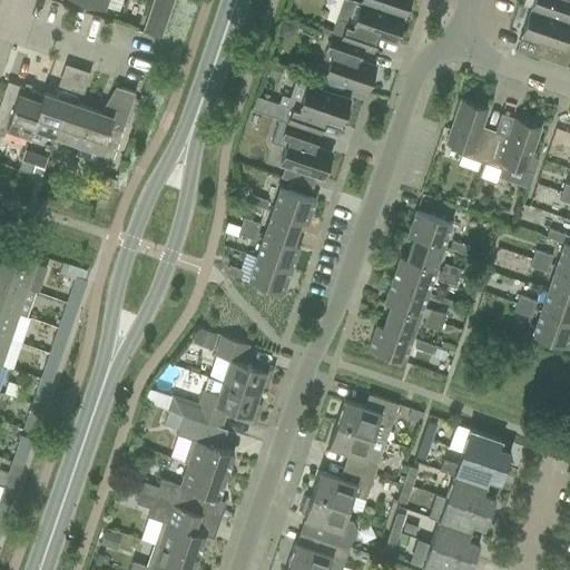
[(68,0),(67,5),(84,10),(86,0),(104,6),(105,0),(68,0)]
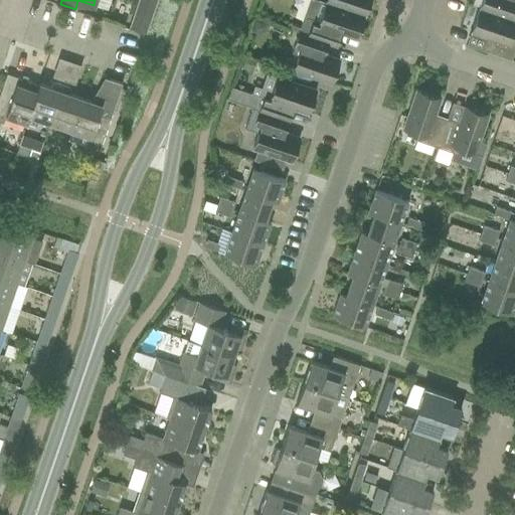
[(146,32),(156,0),(137,0),(129,26),(146,32)]
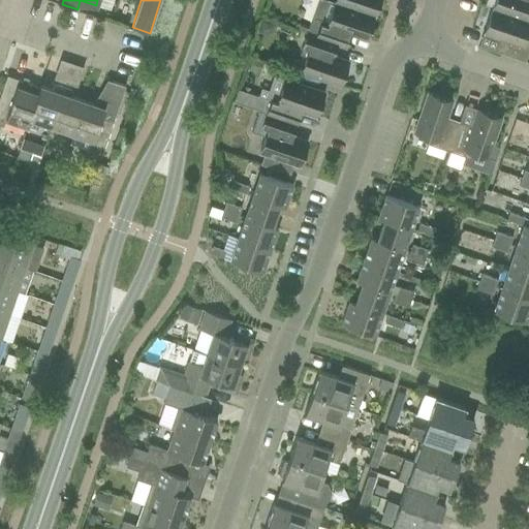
[(325,0),(317,0),(306,33),(315,36),(332,42),(331,42),(345,48),(349,34),(365,40),(373,17),(334,2),(325,0)]
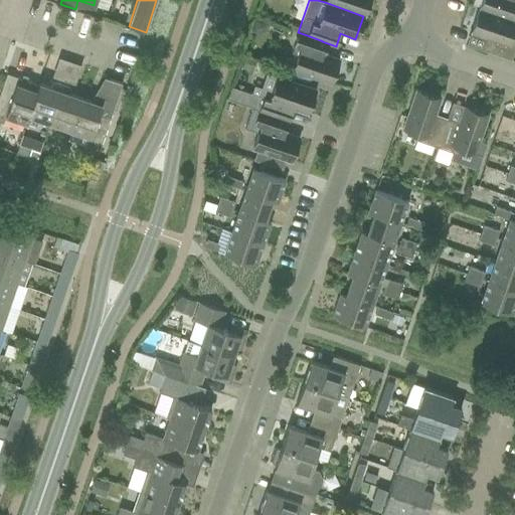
[(325,0),(325,2),(363,16),(368,0),(325,0)]
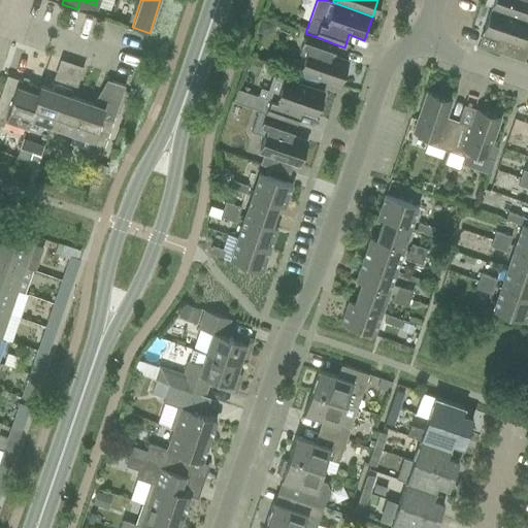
[(527,0),(493,0),(491,9),(527,22),(527,0)]
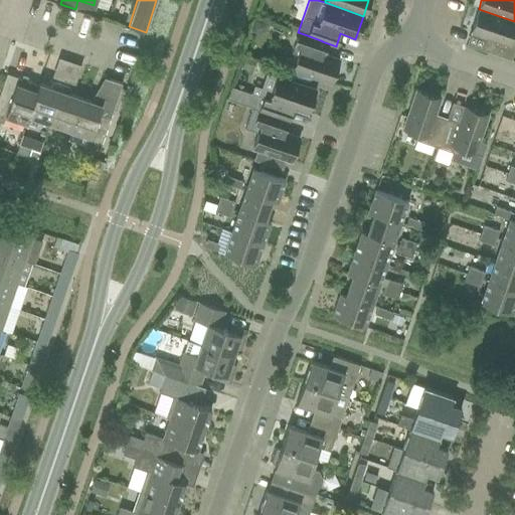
[(514,27),(514,21),(479,9),(471,32),(486,37),(481,50),(511,60),(514,46),(514,37),(512,37),(514,27)]
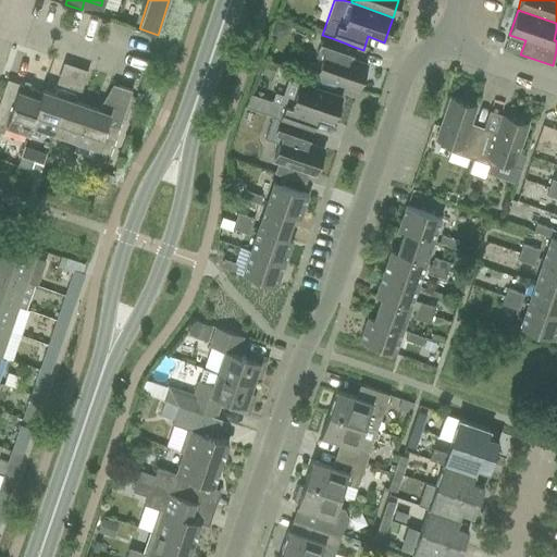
[(332,38),(322,35),(314,58),(321,60),(316,76),(357,90),(366,65),(344,58),(348,45),(349,45),(332,38)]
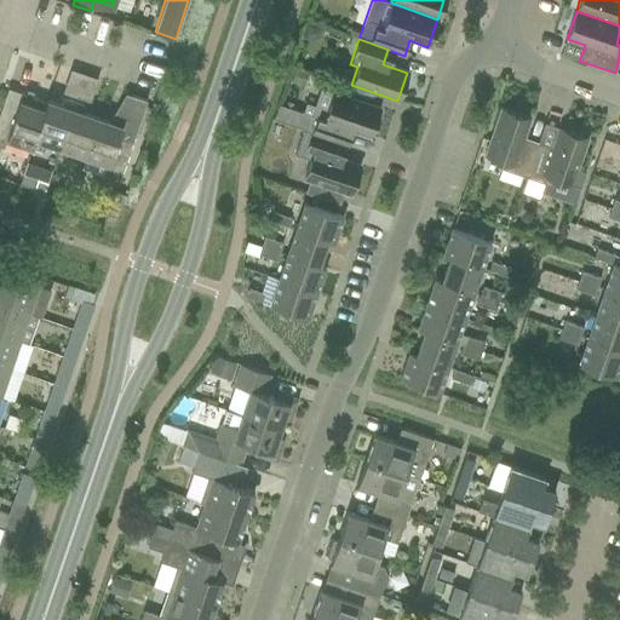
[(74,68),(65,90),(93,99),(101,78),(74,68)]
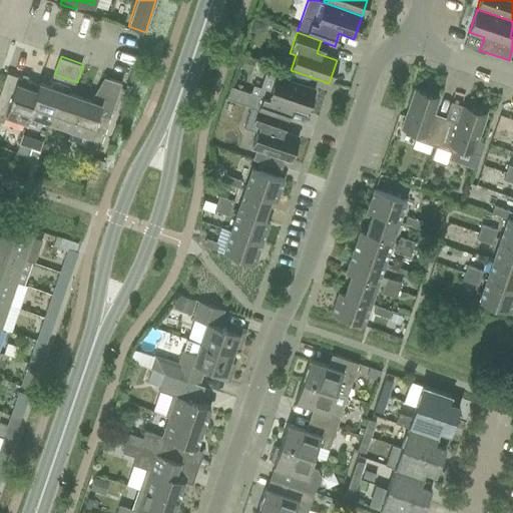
[(36,91),(38,85),(6,74),(0,91),(0,122),(3,123),(6,115),(26,122),(29,114),(28,114),(36,91)]
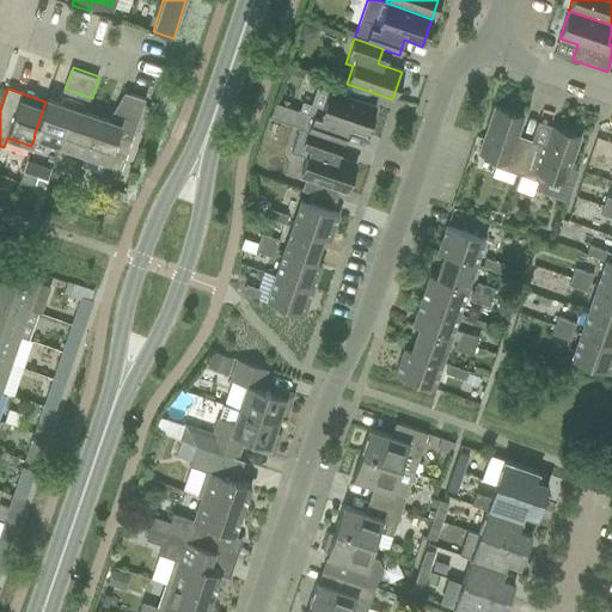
[(316,108),(312,116),(275,104),(269,118),(307,130),(307,132),(336,141),(341,127),(365,135),(375,108),(329,91),(323,110),(316,108)]
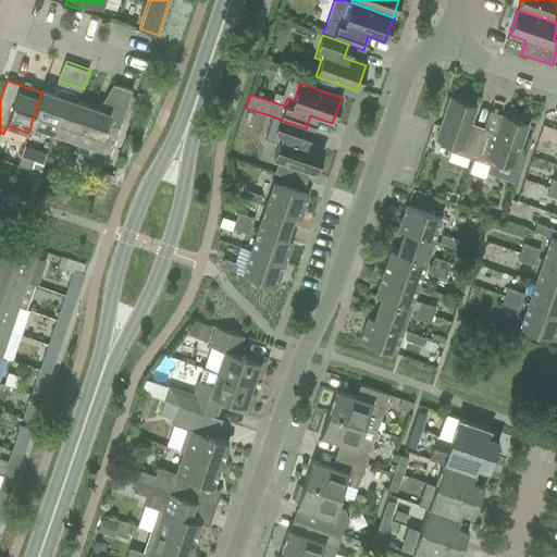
[(87,107),(76,139),(97,147),(91,162),(106,168),(108,160),(132,90),(119,86),(118,88),(114,87),(100,110),(87,107)]
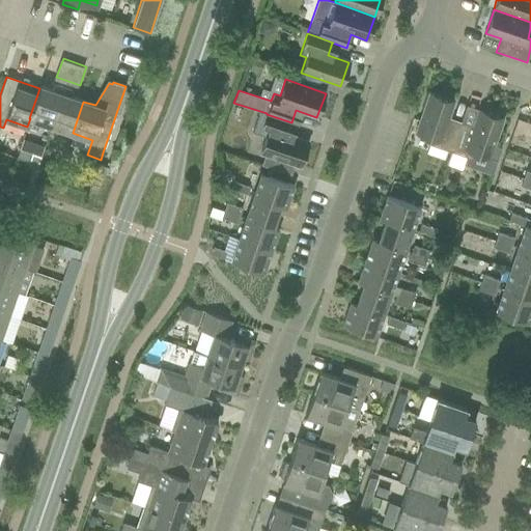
[(29,118),(30,118),(27,127),(36,130),(39,121),(51,126),(64,87),(61,86),(53,90),(39,86),(39,88),(37,94),(29,118)]
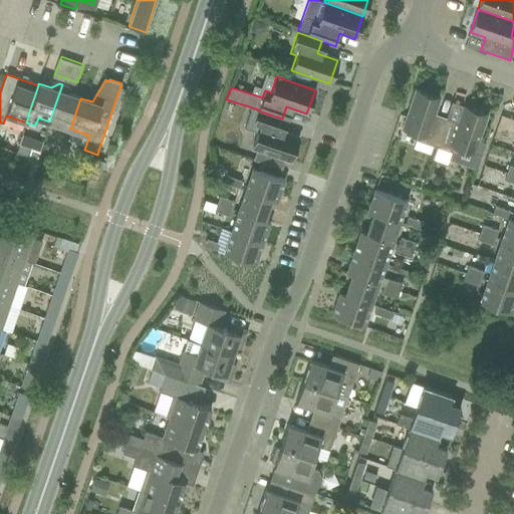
[(62,84),(49,121),(70,129),(80,98),(69,94),(65,85),(62,84)]
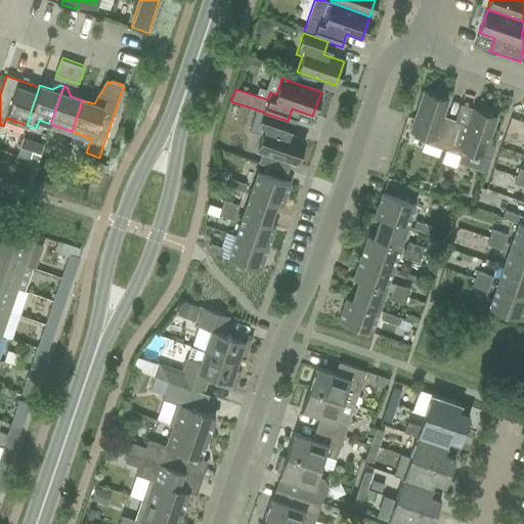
[(444,150),(452,126),(440,121),(447,100),(423,92),(409,132),(425,137),(423,143),(444,150)]
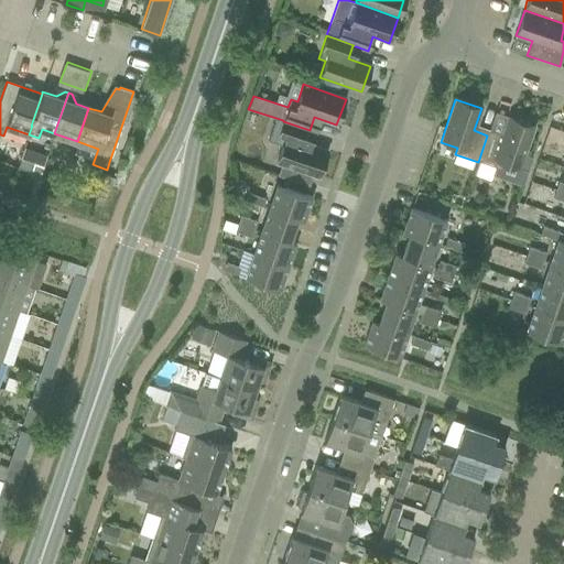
[(487,136),(478,162),(499,169),(501,162),(518,169),(512,183),(522,186),(531,161),(522,158),(533,127),(508,118),(500,140),(487,136)]
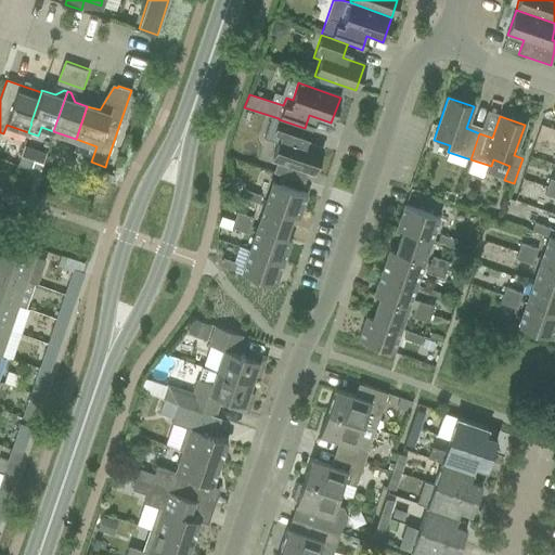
[(279,119),(271,141),(278,143),(272,160),(276,162),(273,172),(305,183),(308,172),(313,175),(322,149),(306,143),(300,141),(305,128),(279,119)]
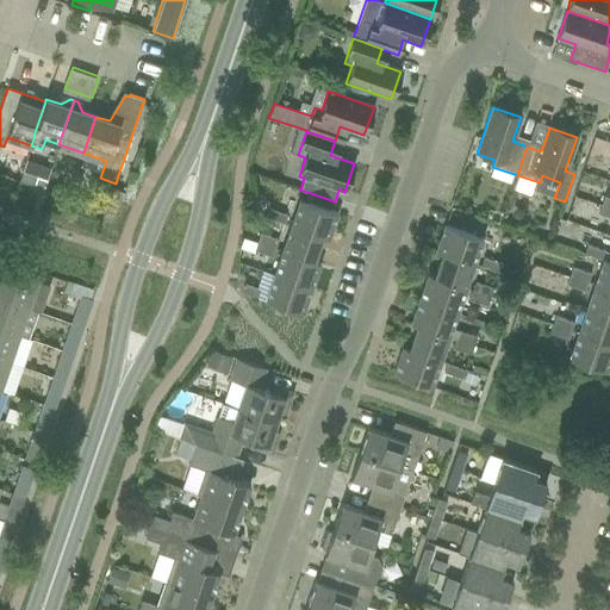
[(22,172),(19,182),(33,187),(36,176),(22,172)]
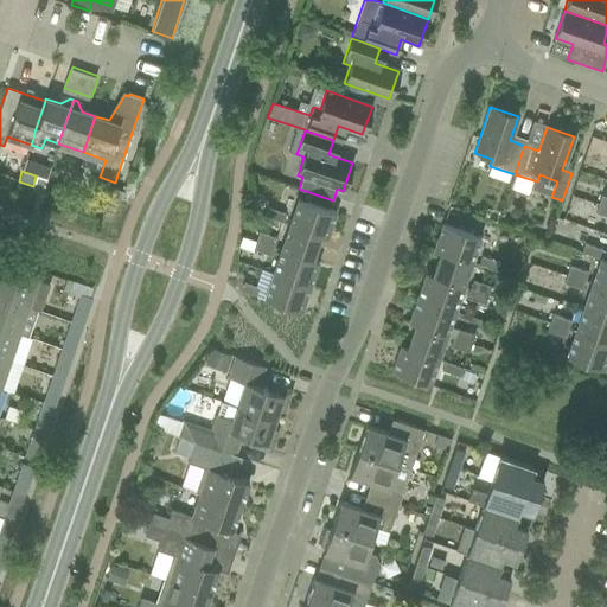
[(57,183),(53,193),(68,198),(71,189),(75,178),(64,174),(57,183)]
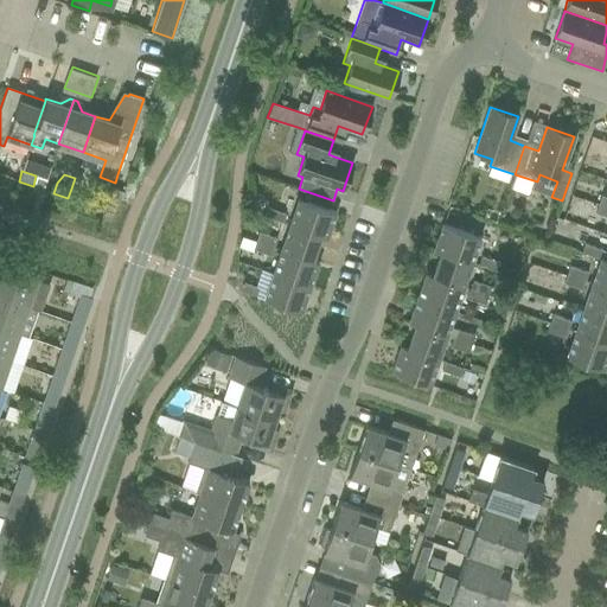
[(336,212),(313,205),(298,199),(289,225),(326,238),(336,212)]
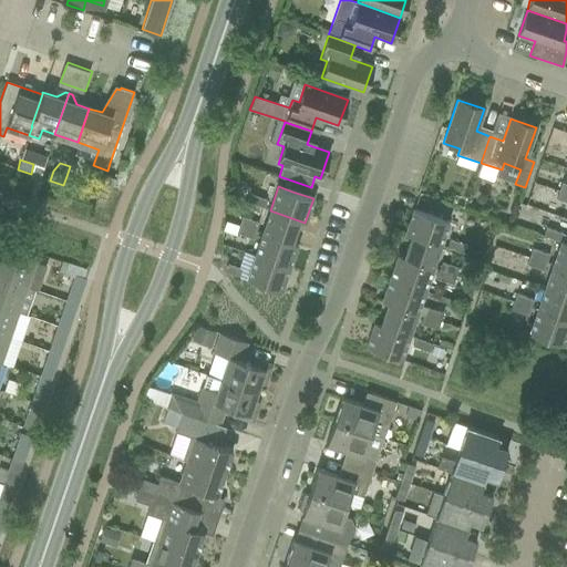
[(556,198),(556,199),(566,203),(566,194),(558,191),(556,198)]
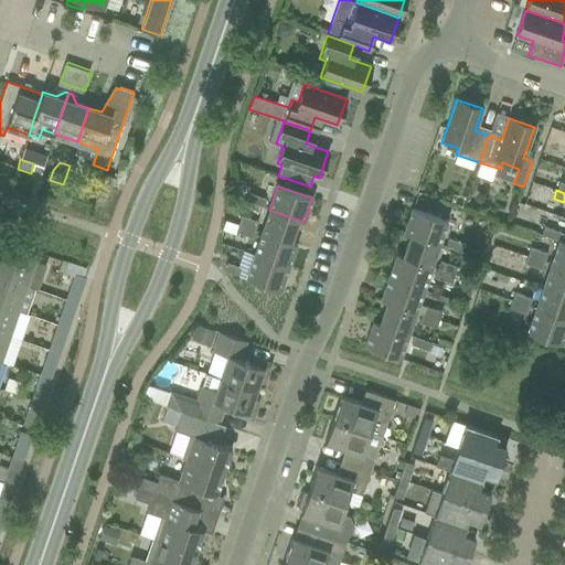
[(245,201),(263,208),(265,199),(248,193),(245,201)]
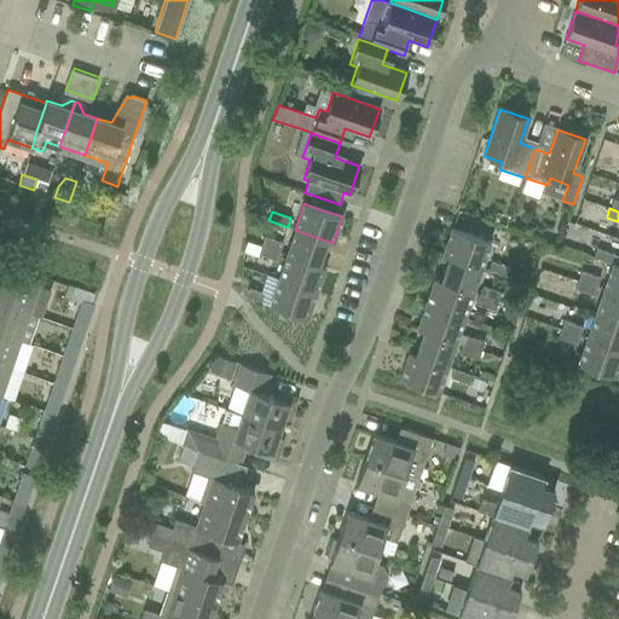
[(489,242),(474,237),(451,229),(441,255),(480,268),(489,242)]
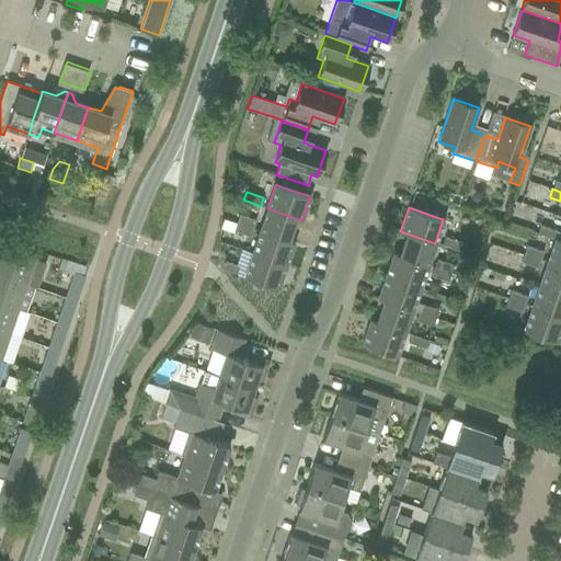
[(267,208),(260,230),(288,240),(295,219),(296,218),(267,208)]
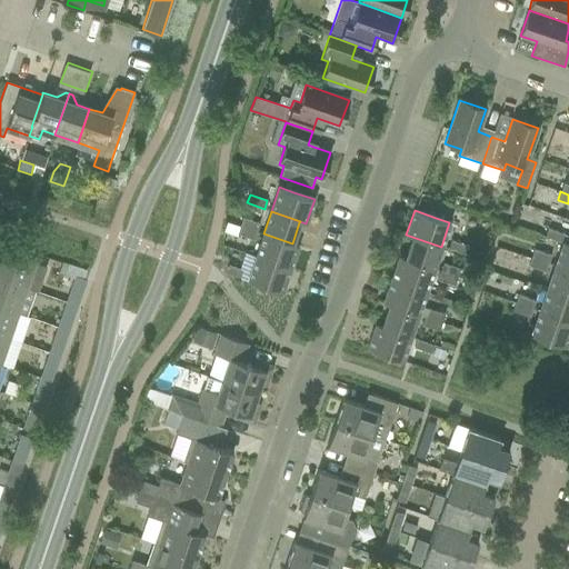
[(242,218),(239,226),(257,231),(259,223),(242,218)]
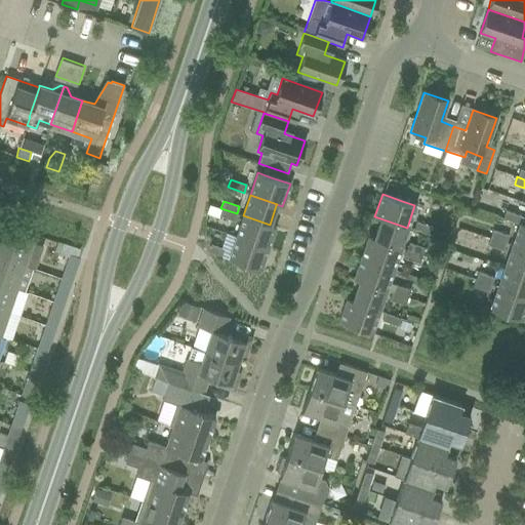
[(237,213),(220,208),(218,215),(234,221),(237,213)]
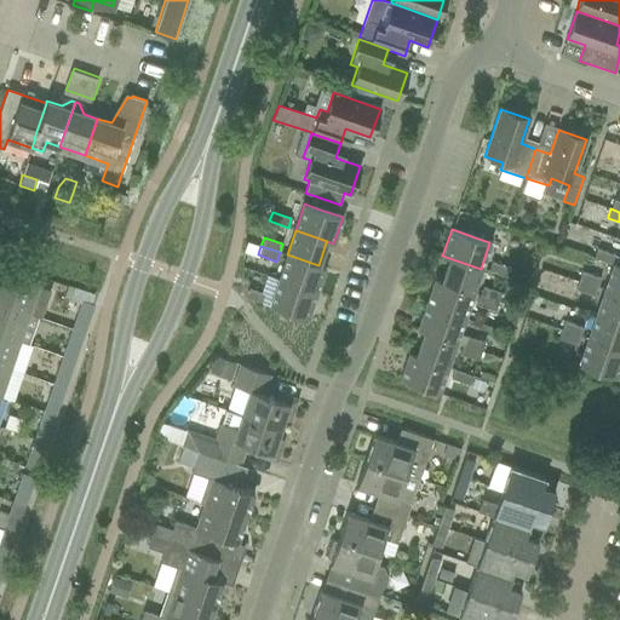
[(612,265),(613,264),(615,256),(597,250),(593,258),(612,265)]
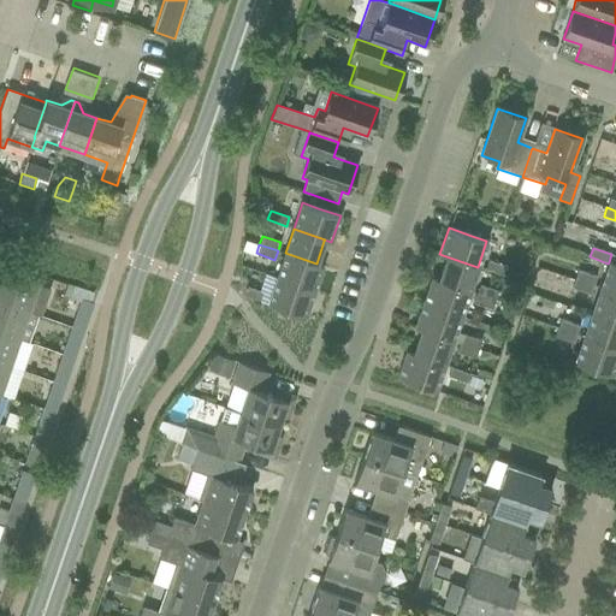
[(285,253),(276,278),(314,291),(323,266),(285,253)]
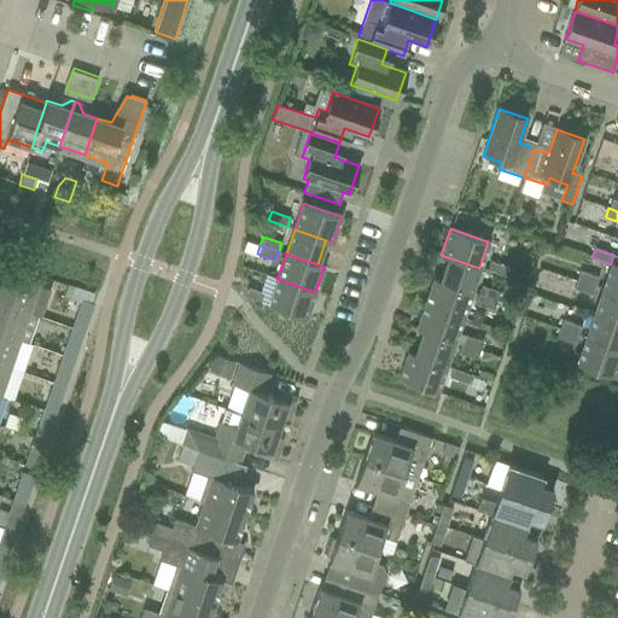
[(439,281),(471,292),(479,268),(448,257),(439,281)]
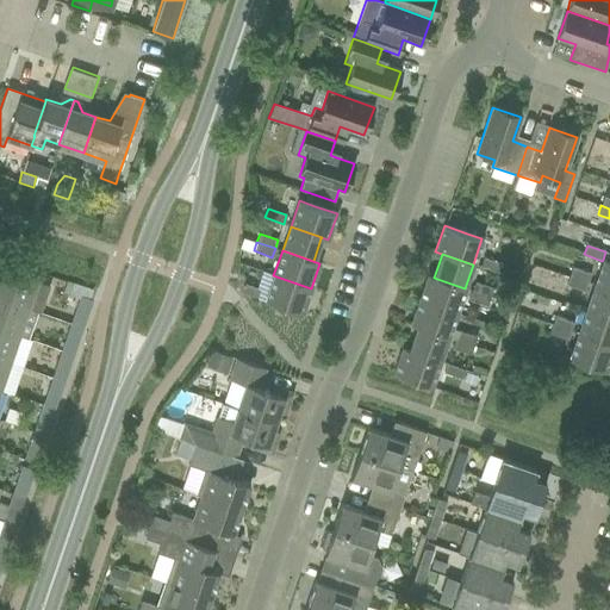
[(480,266),(498,273),(502,263),(483,257),(480,266)]
